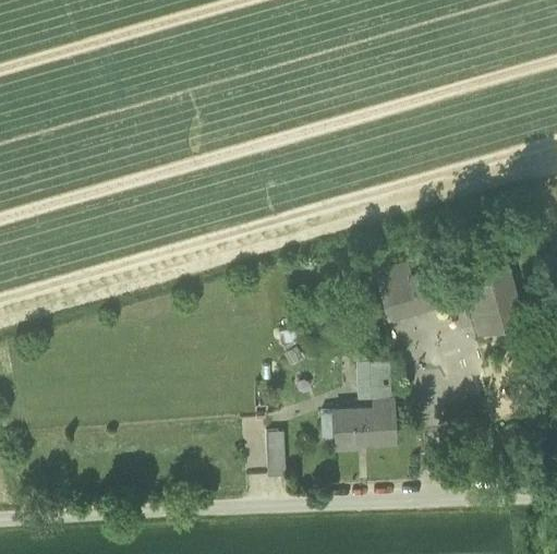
[(477,336),(479,338),(481,337),(480,336),(494,332),(494,334),(525,325),(524,323),(523,324),(512,284),(513,284),(513,281),(511,282),(500,242),(501,242),(501,240),(470,249),(470,251),(457,254),(457,253),(455,253),(455,255),(456,255),(459,265),(412,278),(409,266),(374,276),(388,324),(389,324),(379,290),(410,280),(416,300),(463,286),(468,300),(479,336),(477,336)]
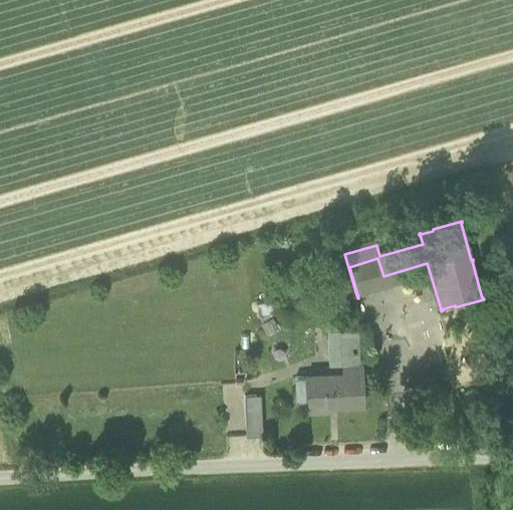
[(349,267),(358,298),(431,276),(427,263),(383,276),(377,258),(349,267)]
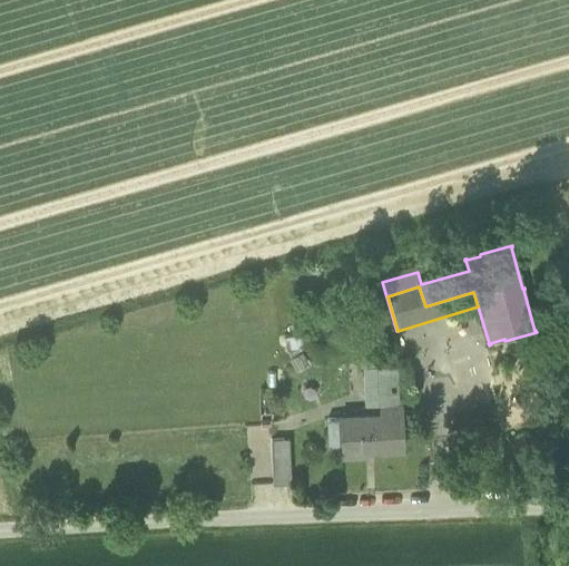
[(360,371),(364,370),(379,370),(391,370),(390,351),(360,352),(360,371)]
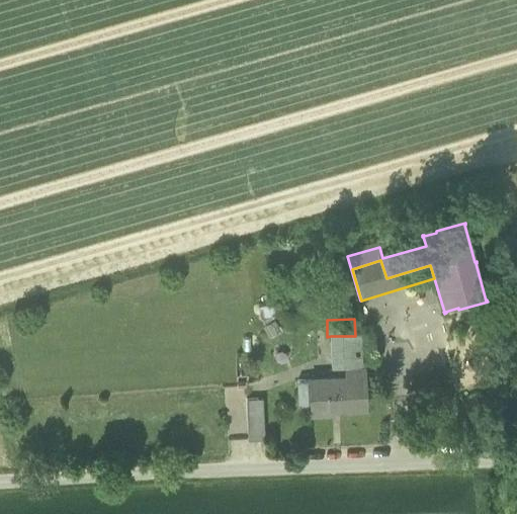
[(344,336),(346,371),(366,370),(364,335),(355,336),(344,336)]
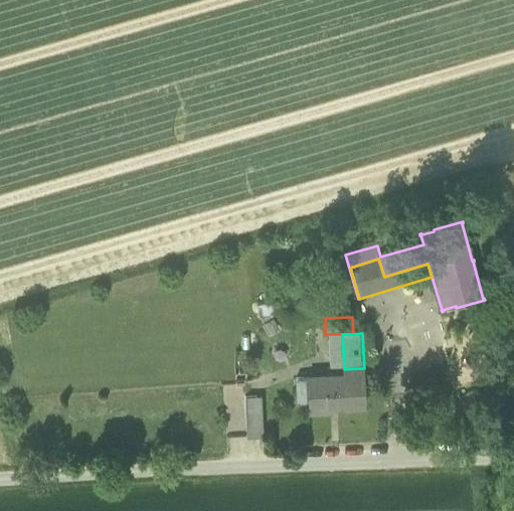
[(344,369),(342,334),(329,334),(330,369),(344,369)]
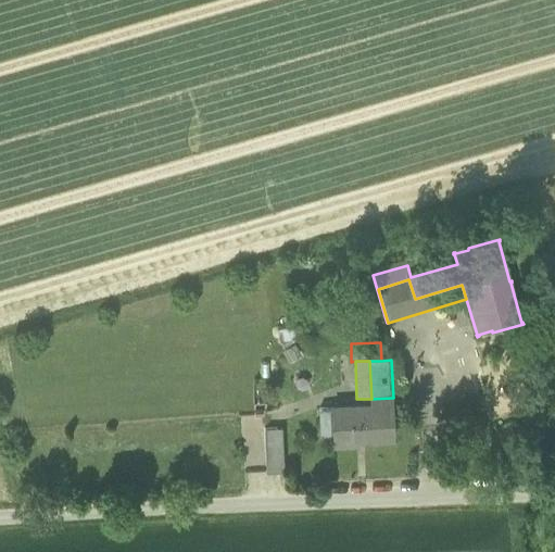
[(371,409),(332,411),(333,438),(335,449),(358,448),(358,443),(395,442),(393,398),(371,399),(371,409)]
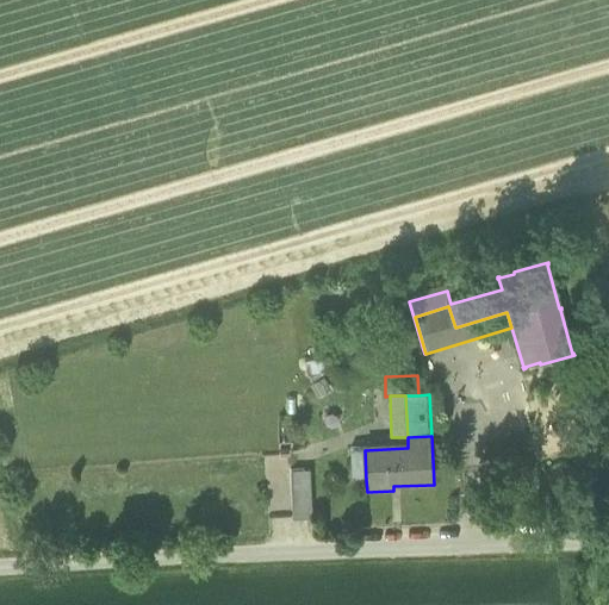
[(350,480),(366,480),(365,450),(349,451),(350,480)]
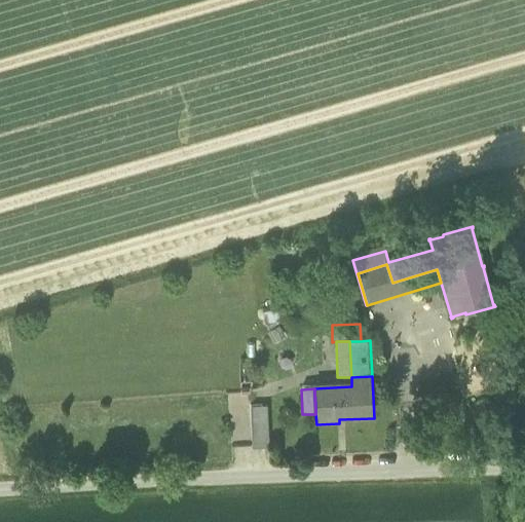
[(396,390),(397,400),(416,399),(416,389),(396,390)]
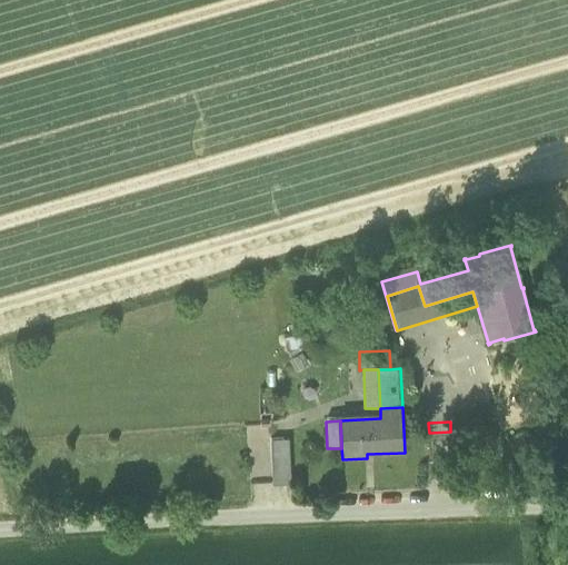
[(273,487),(290,487),(289,440),(271,442),(273,487)]
